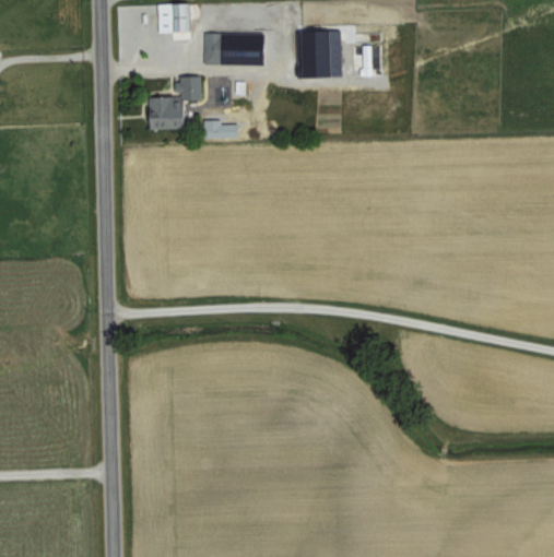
[(188,2),(155,3),(155,32),(189,32),(188,2)]
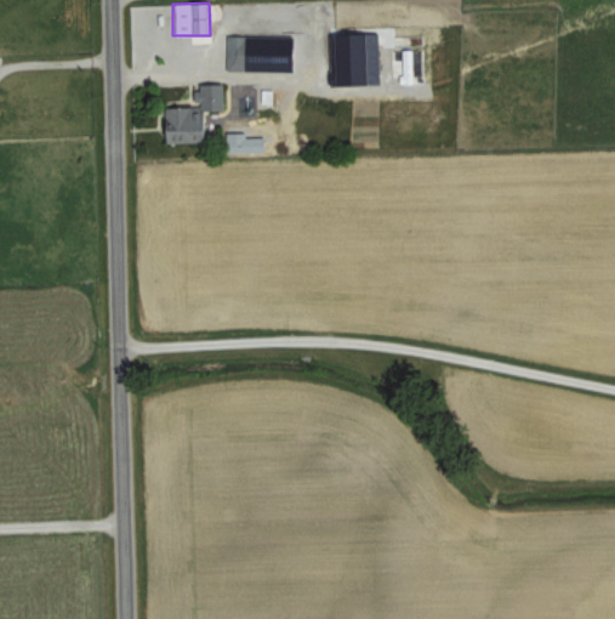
[(377,33),(328,34),(330,86),(379,85),(377,33)]
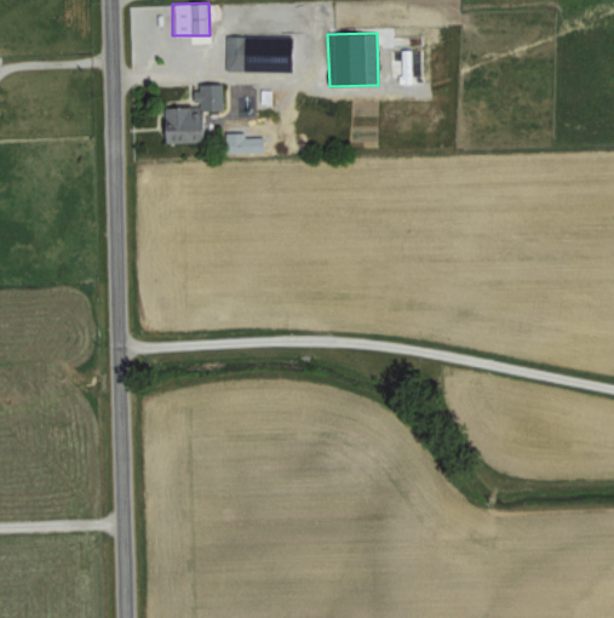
[(224,70),(293,73),(294,38),(225,35),(224,70)]
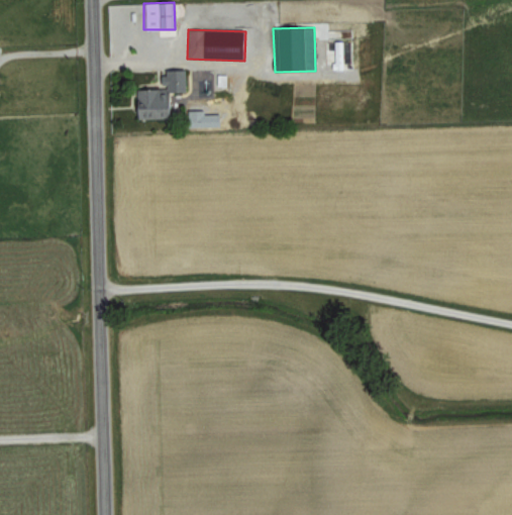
[(185,70),(164,70),(165,92),(186,92),(185,70)]
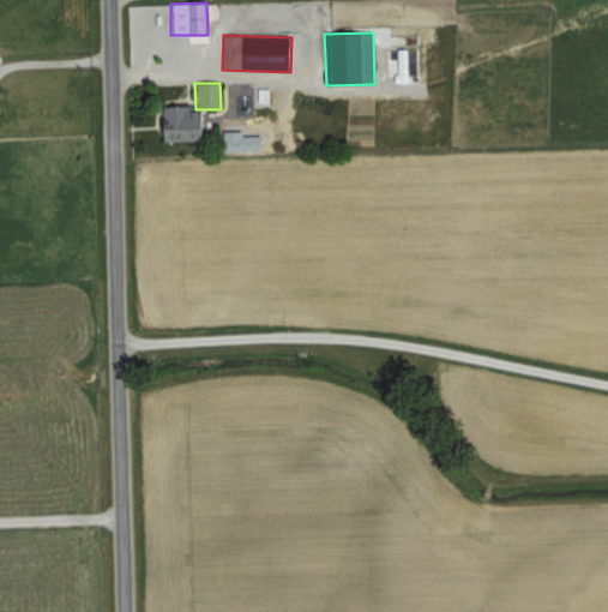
[(163,107),(164,142),(205,141),(204,107),(163,107)]
